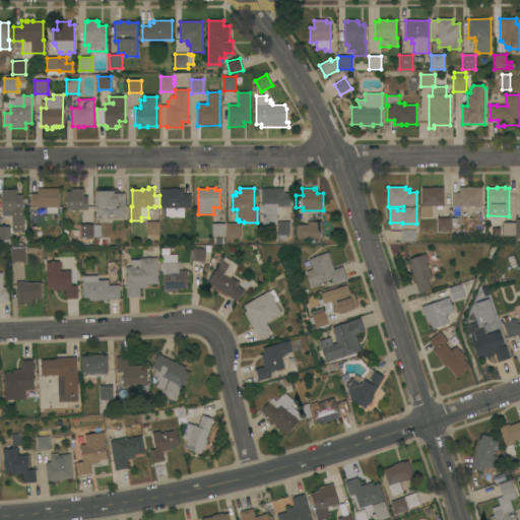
[(421,188),(444,188),(444,206),(432,206),(432,217),(421,217),(421,188)]
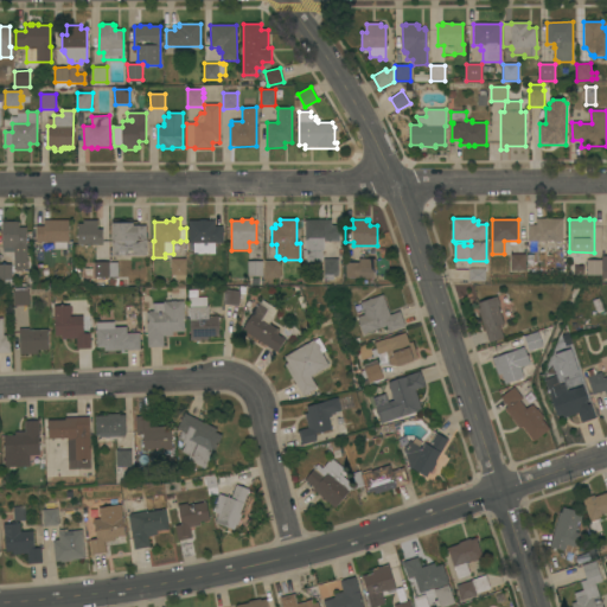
[(562,242),(537,242),(537,253),(530,253),(530,242),(529,242),(529,225),(536,225),(536,219),(562,219),(562,242)]
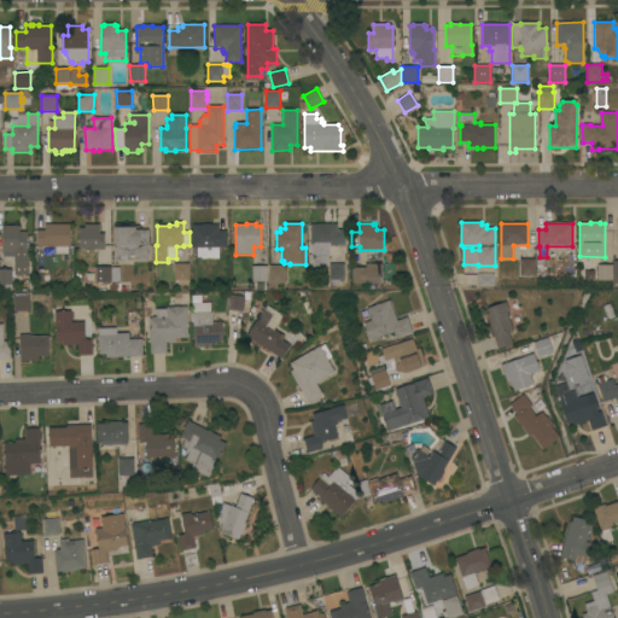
[(70,225),(70,246),(69,246),(69,254),(56,254),(56,246),(38,248),(38,231),(46,231),(46,225),(70,225)]
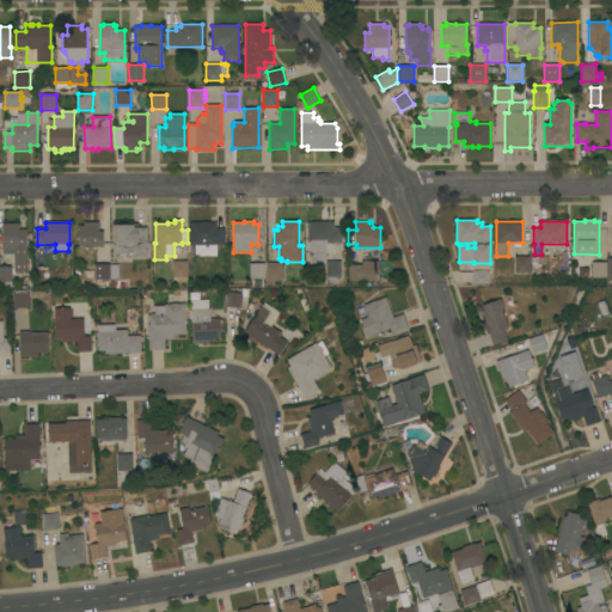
[(79,248),(79,226),(84,226),(84,222),(98,222),(98,231),(104,231),(104,248),(79,248)]
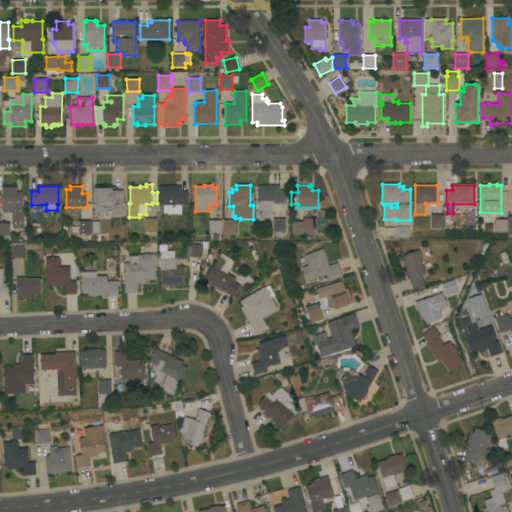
[(188,205),(181,205),(181,214),(167,214),(167,213),(164,213),(164,205),(159,205),(159,186),(169,186),(174,186),(181,186),(181,191),(188,191),(188,205)]
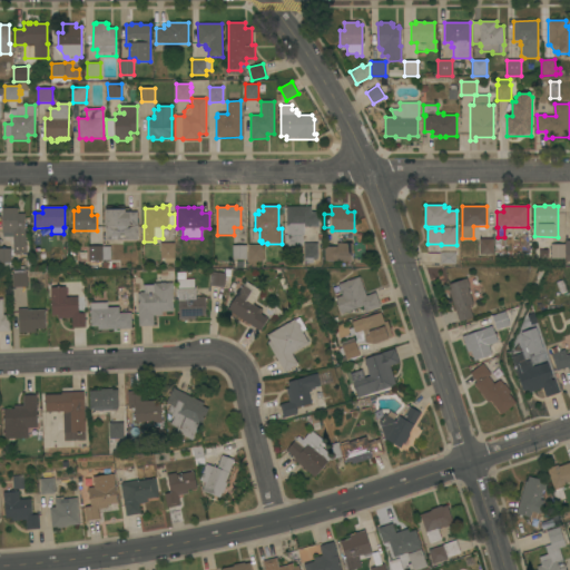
[(312,207),(312,212),(320,212),(320,227),(305,227),(305,235),(303,235),(304,243),(303,243),(303,246),(287,246),(286,207),(312,207)]
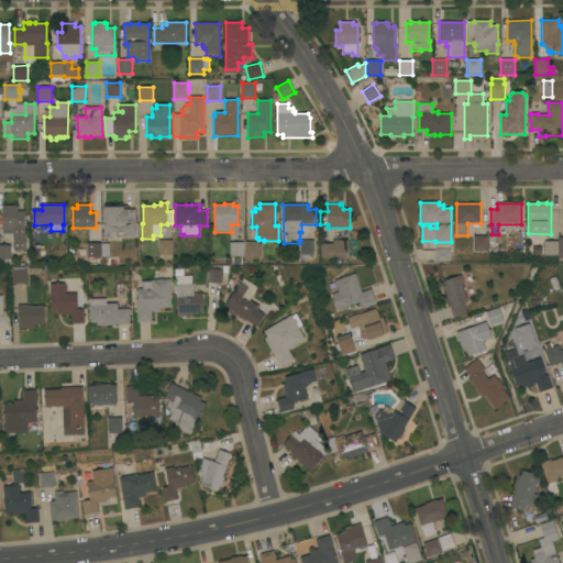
[(13,230),(2,230),(2,206),(18,206),(18,211),(25,211),(25,250),(13,250),(13,230)]
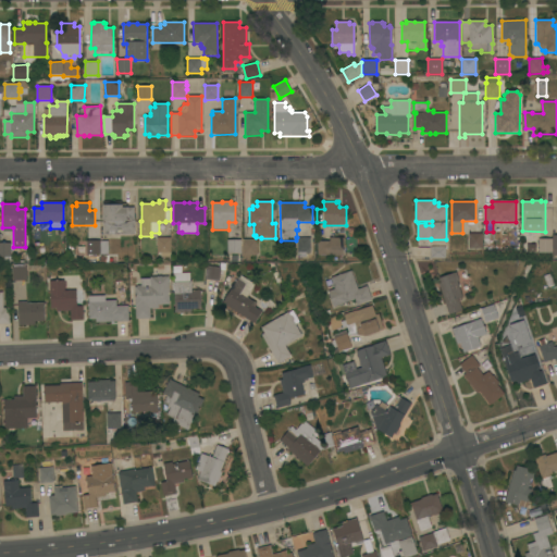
[(103,205),(123,205),(123,203),(126,203),(126,207),(135,207),(135,235),(103,235),(103,205)]
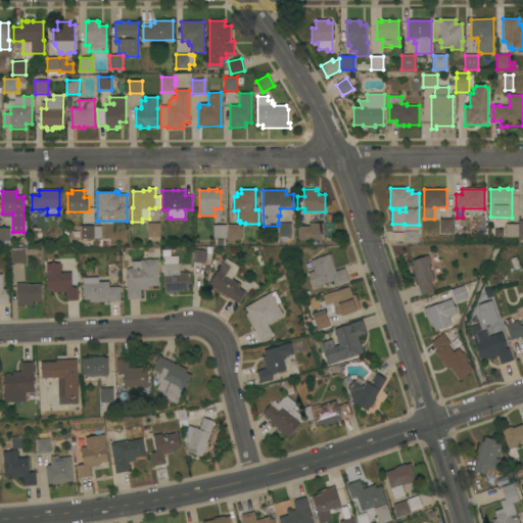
[(440,234),(440,220),(453,220),(453,234),(440,234)]
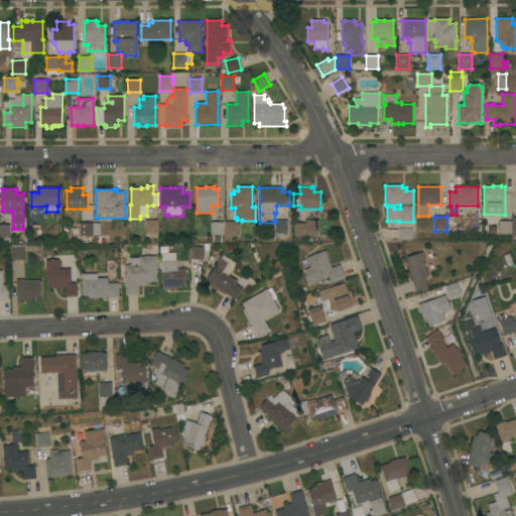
[(145,220),(158,220),(158,238),(149,238),(149,234),(145,234),(145,220)]
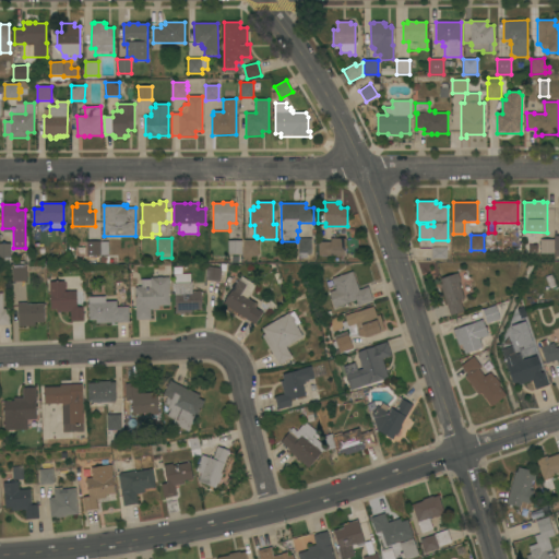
[(345,238),(346,256),(319,256),(319,242),(331,242),(331,239),(345,238)]
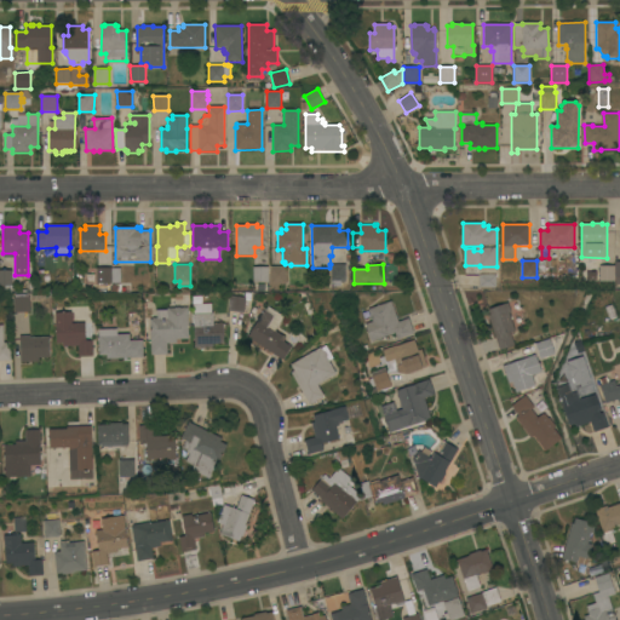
[(346,282),(340,282),(340,286),(331,286),(331,265),(346,265),(346,282)]
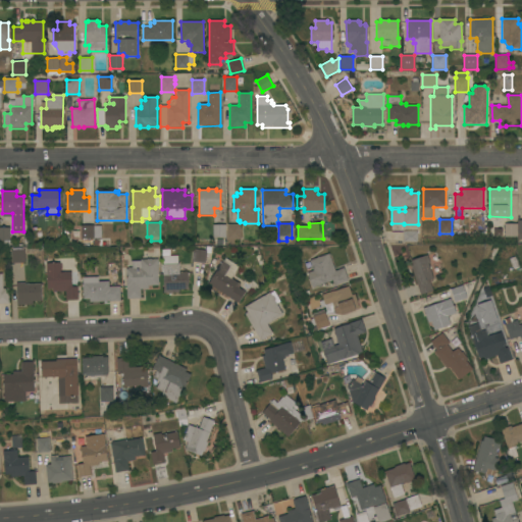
[(226,238),(213,238),(213,224),(226,224),(226,238)]
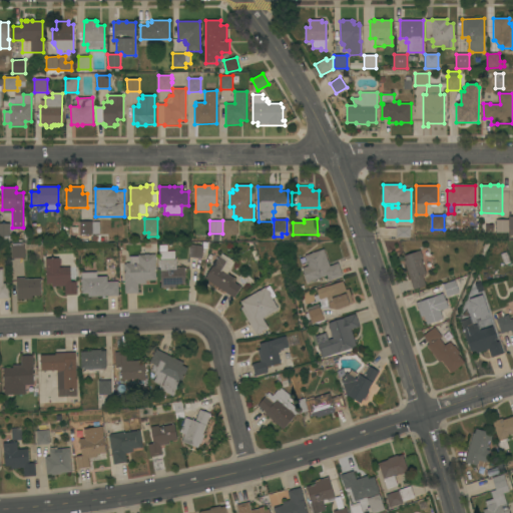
[(236,220),(236,238),(223,238),(223,220),(236,220)]
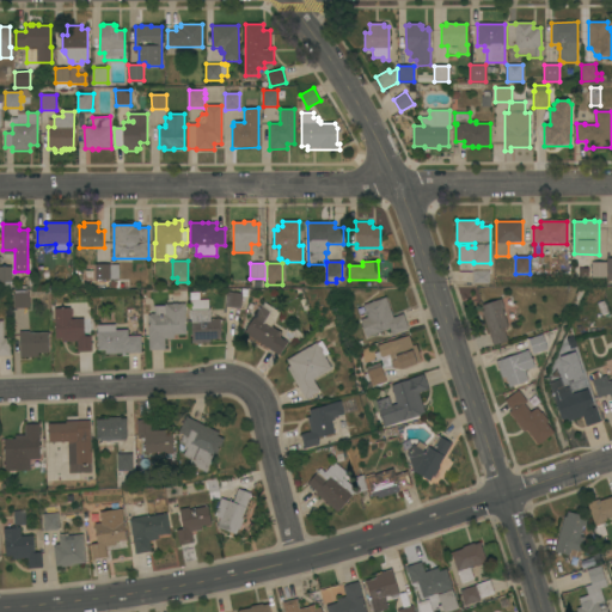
[(592,263),(606,263),(606,279),(592,277),(592,263)]
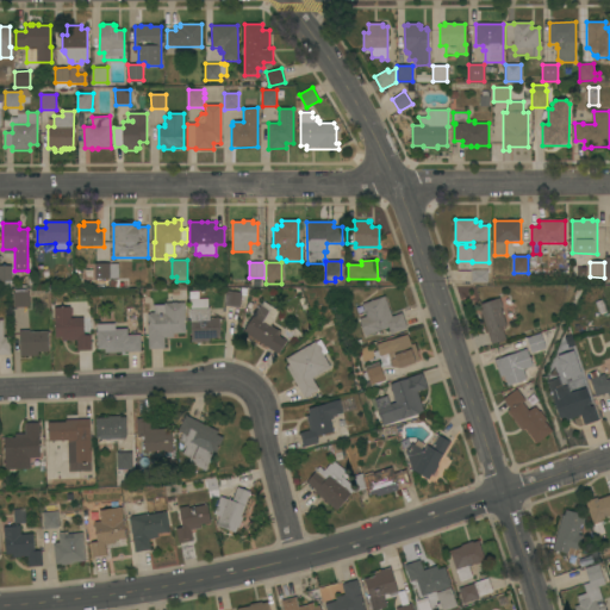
[(95,263),(110,263),(110,265),(118,263),(118,278),(95,279),(95,263)]
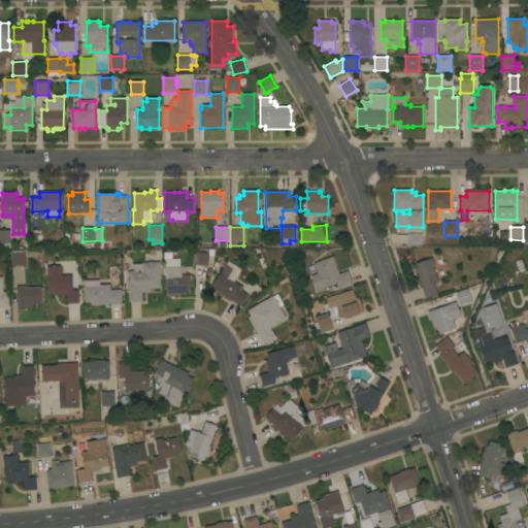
[(10,250),(0,250),(0,230),(10,230),(10,250)]
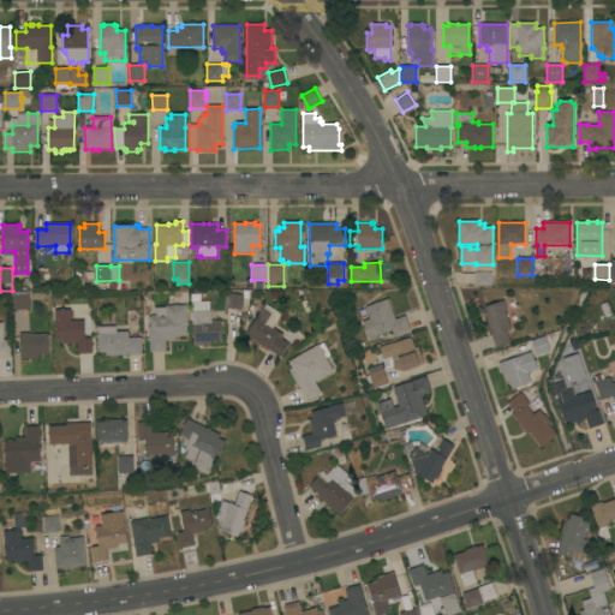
[(493,273),(491,285),(475,285),(475,273),(493,273)]
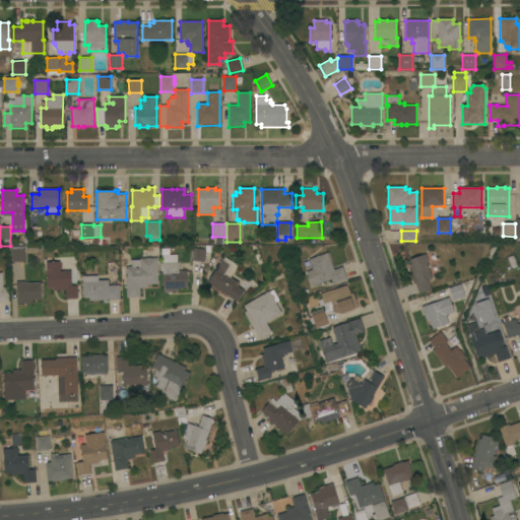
[(25,262),(12,262),(11,249),(12,249),(12,247),(23,247),(23,249),(24,249),(25,262)]
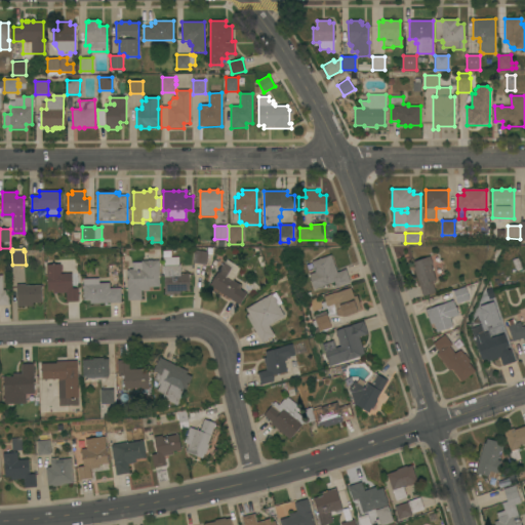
[(193,264),(195,250),(208,252),(206,265),(193,264)]
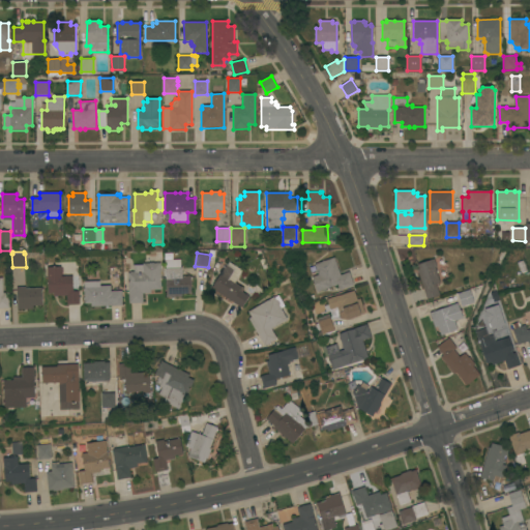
[(341,275),(349,272),(354,286),(340,290),(337,285),(317,292),(312,277),(318,275),(315,264),(334,258),(341,275)]
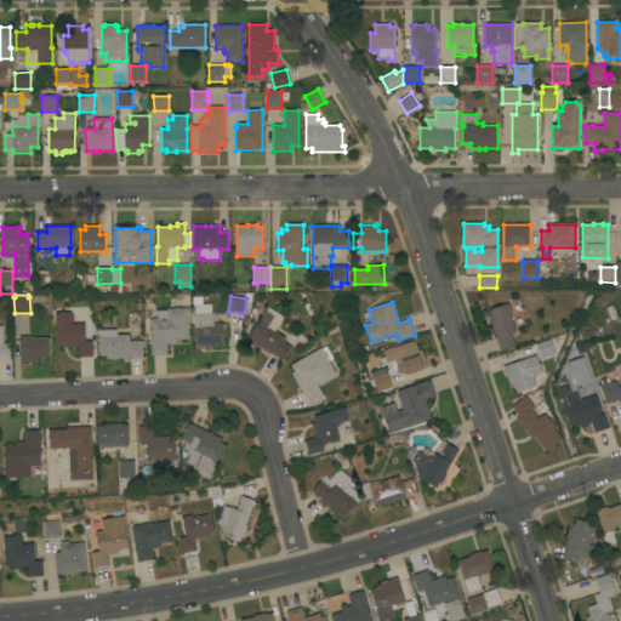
[(195,348),(194,305),(211,305),(212,313),(214,313),(214,324),(223,324),(224,345),(214,345),(214,348),(195,348)]
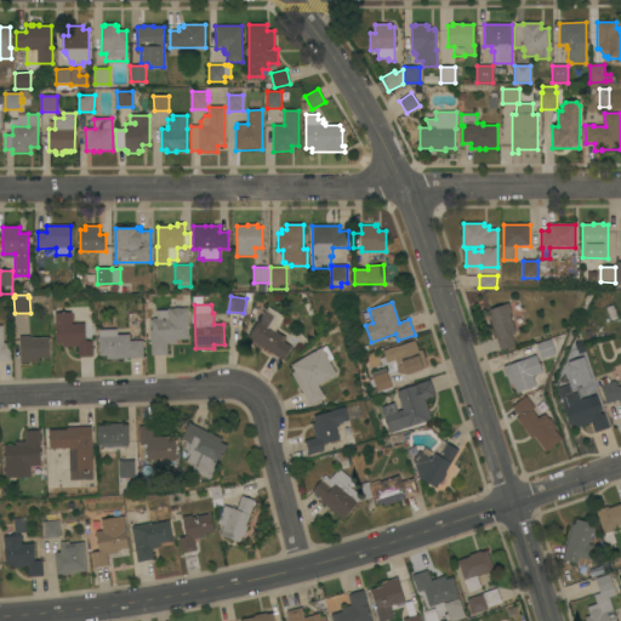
[(511,313),(510,314),(516,332),(512,334),(516,347),(501,351),(489,317),(491,315),(489,311),(508,305),(511,313)]
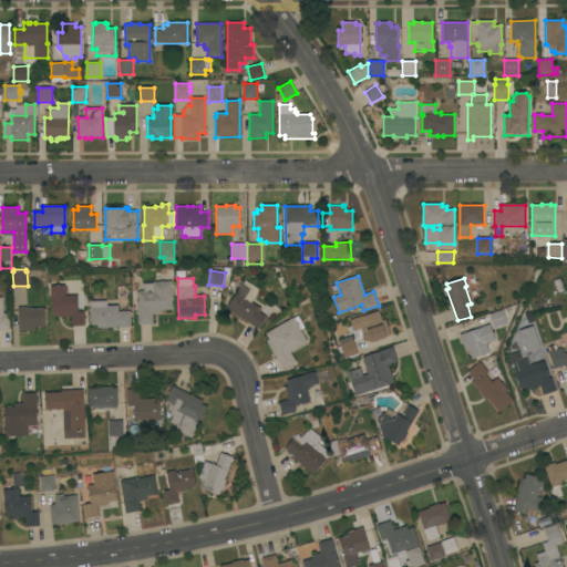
[(236,315),(235,318),(228,313),(230,310),(227,308),(243,282),(244,284),(245,280),(259,289),(251,302),(261,308),(259,311),(260,312),(260,313),(267,318),(259,329),(236,315)]
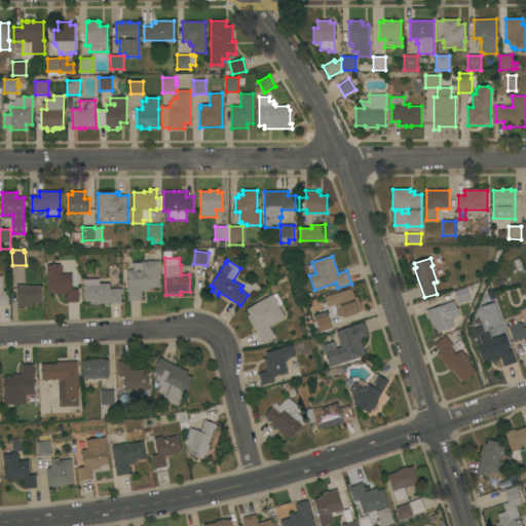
[(160,288),(150,288),(150,291),(142,292),(142,301),(128,301),(127,271),(129,271),(129,270),(134,270),(134,263),(142,263),(142,261),(159,261),(160,288)]
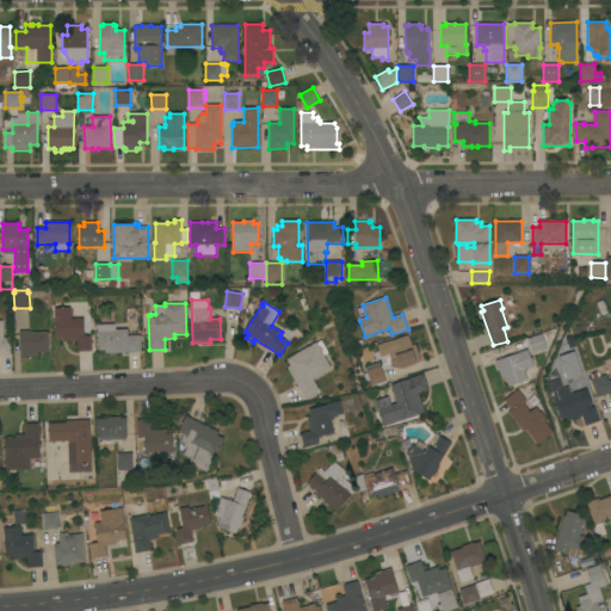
[(62,341),(62,338),(56,338),(55,308),(71,308),(71,310),(72,310),(73,318),(71,318),(71,319),(84,319),(85,335),(91,335),(92,351),(78,352),(78,341),(62,341)]
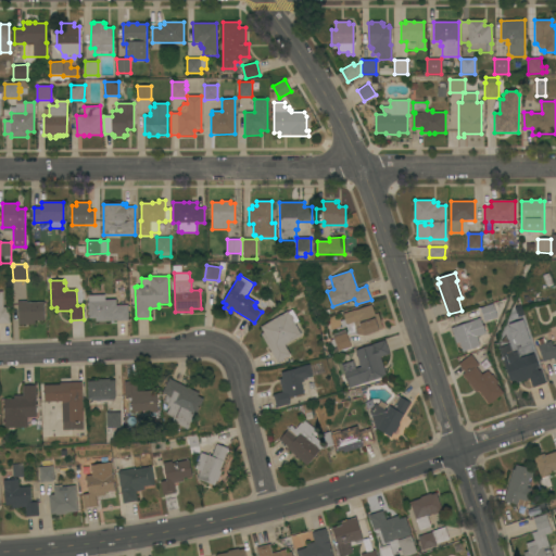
[(10,323),(0,323),(0,291),(2,291),(3,307),(10,307),(10,323)]
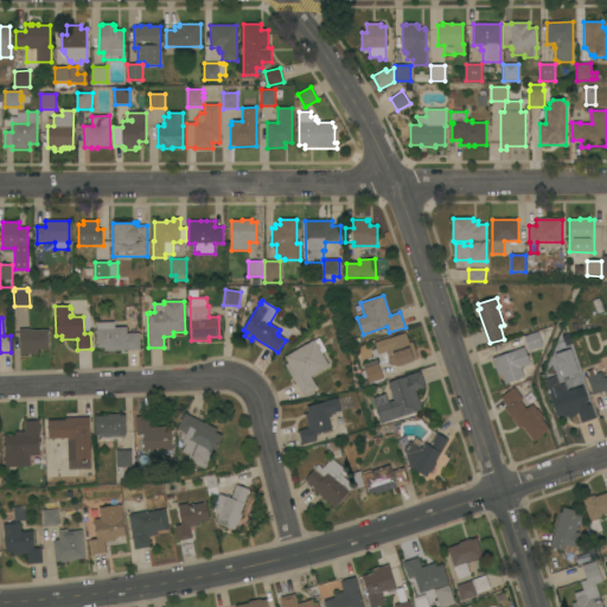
[(140,350),(139,350),(139,351),(127,351),(97,352),(96,323),(115,323),(115,327),(127,327),(127,333),(140,333),(140,350)]
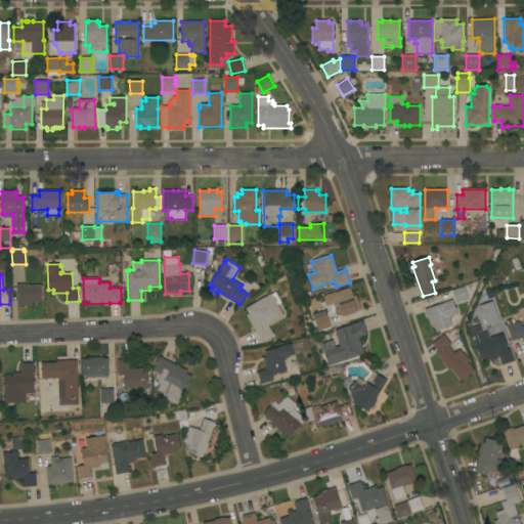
[(33,302),(33,306),(17,306),(16,285),(26,285),(26,286),(42,285),(42,302),(33,302)]
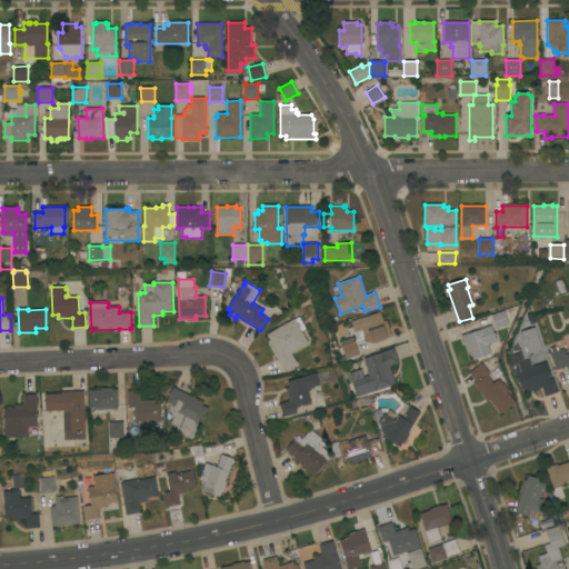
[(505,311),(509,325),(496,329),(491,316),(505,311)]
